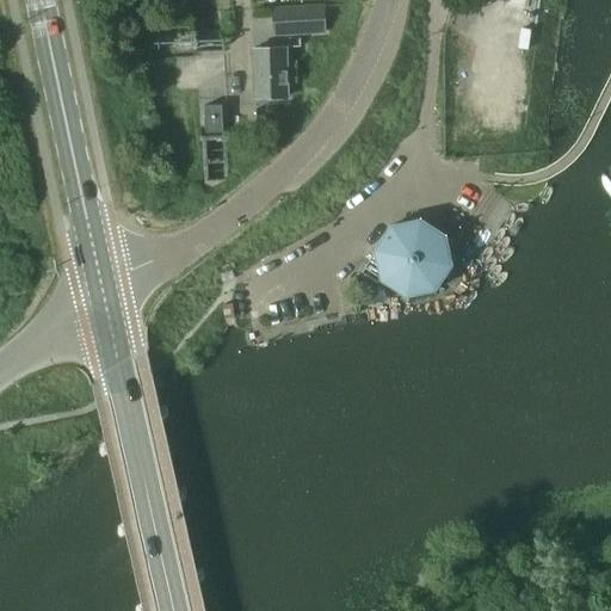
[(323,8),(273,10),(275,36),(325,34),(323,8)]
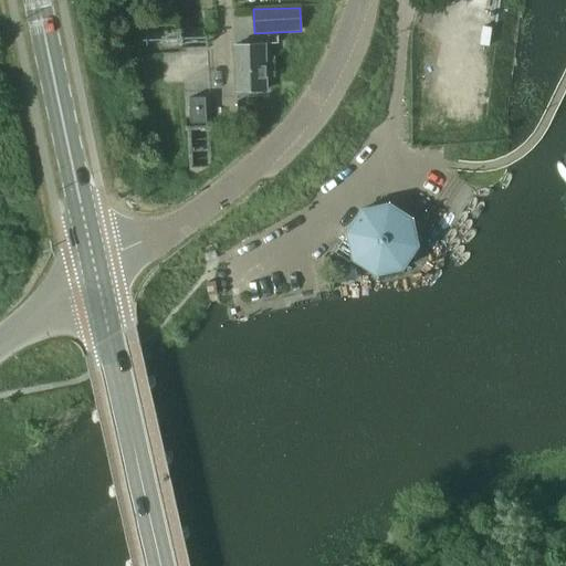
[(234,45),(237,92),(269,91),(266,44),(234,45)]
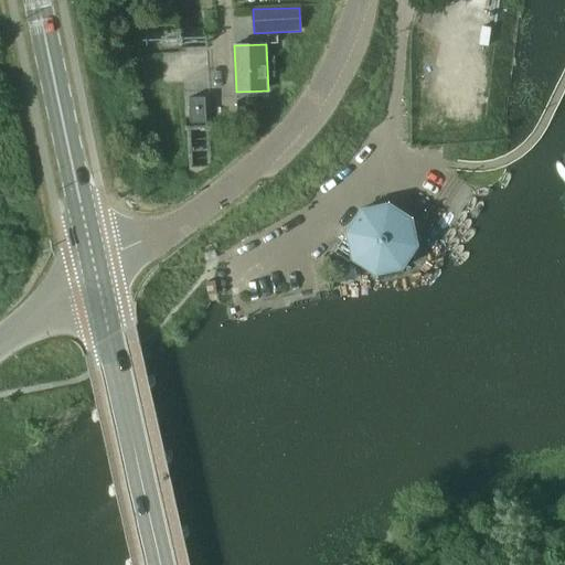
[(205,98),(189,99),(190,125),(206,125),(205,98)]
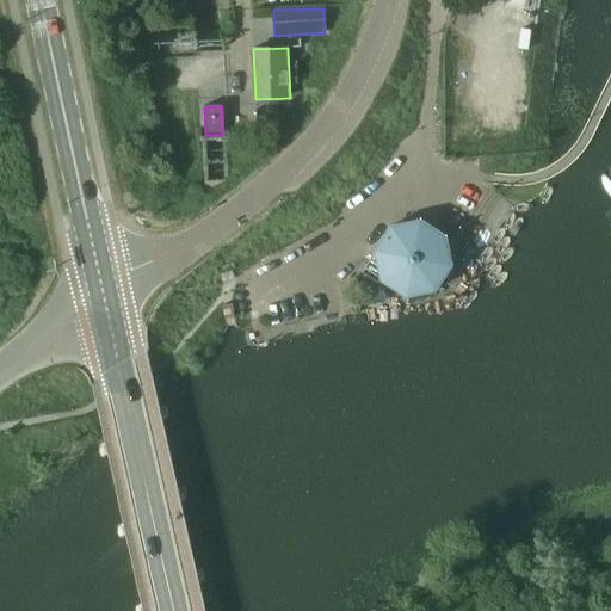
[(417,221),(388,227),(359,269),(402,297),(431,290),(448,266),(442,236),(417,221)]
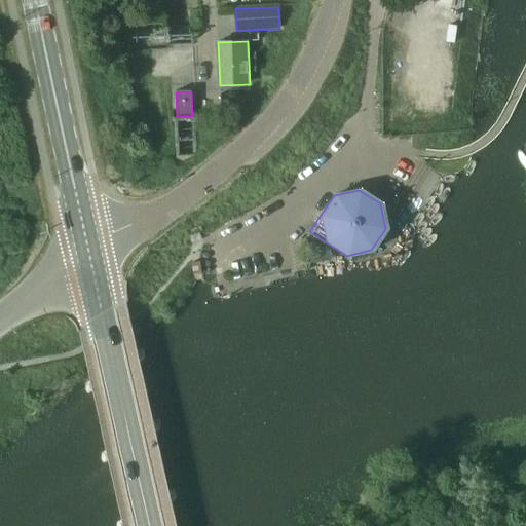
[(310,260),(318,258),(314,242),(307,245),(310,260)]
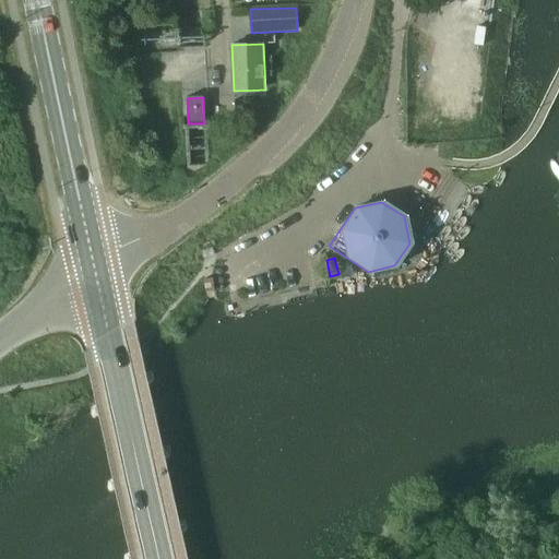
[(205,293),(214,290),(213,280),(213,278),(204,280),(205,293)]
